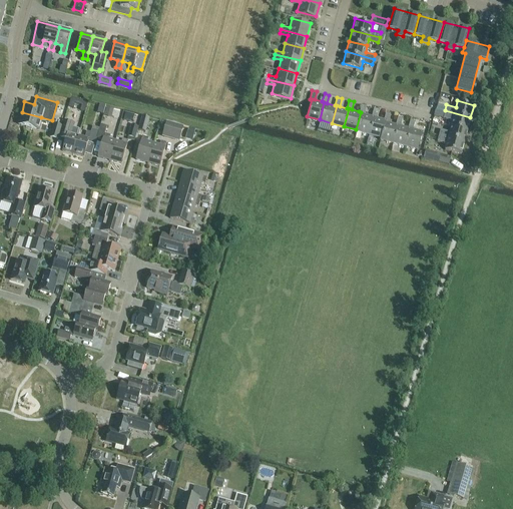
[(445,110),(446,104),(437,101),(435,107),(445,110)]
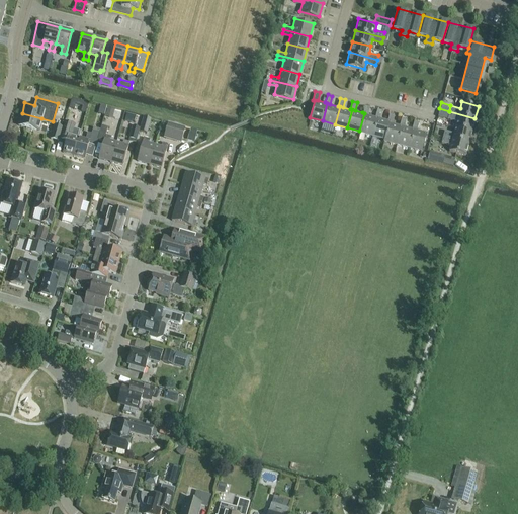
[(376,116),(375,115),(367,113),(369,105),(365,104),(362,112),(364,113),(359,131),(372,134),(376,116)]
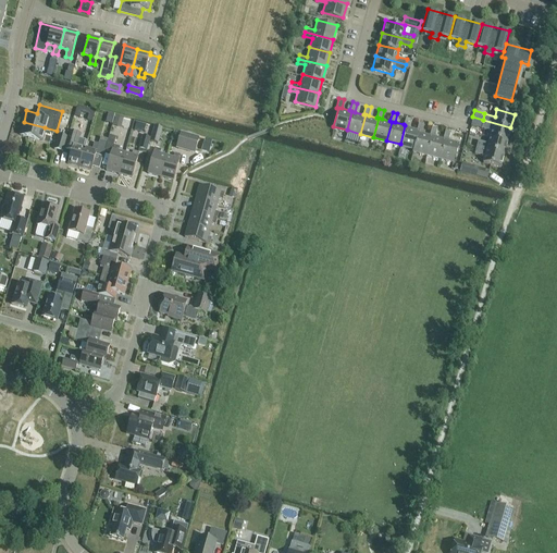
[(121,125),(124,117),(116,114),(113,123),(121,125)]
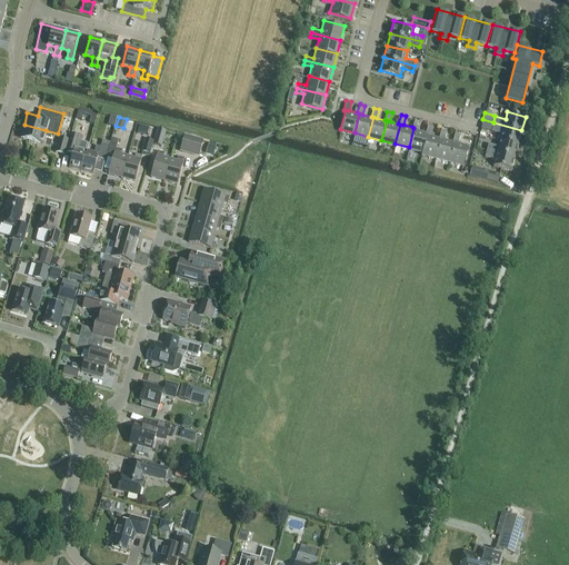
[(428,131),(426,131),(417,129),(420,120),(415,118),(412,127),(413,128),(409,147),(422,151),(428,131)]
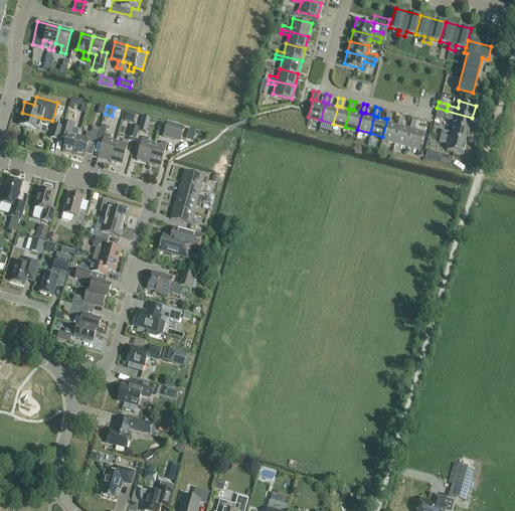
[(469,129),(472,118),(447,111),(445,116),(455,119),(453,125),(469,129)]
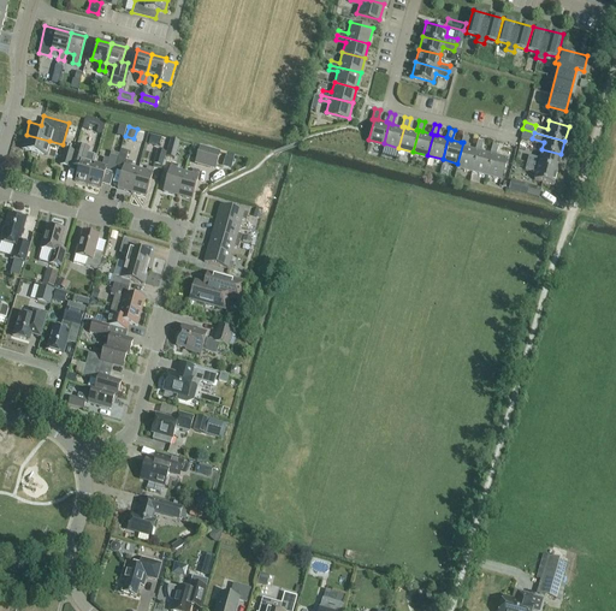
[(478,148),(475,148),(466,146),(468,135),(463,134),(461,142),(463,142),(457,164),(456,165),(472,170),(478,148)]
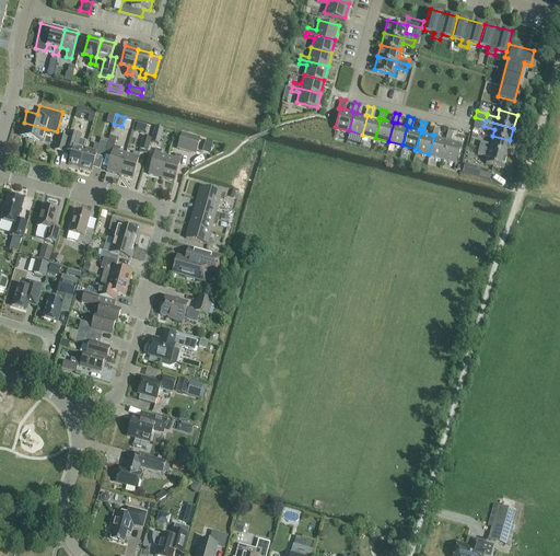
[(44,134),(45,128),(24,123),(21,134),(28,136),(28,138),(34,139),(34,137),(49,141),(51,136),(44,134)]
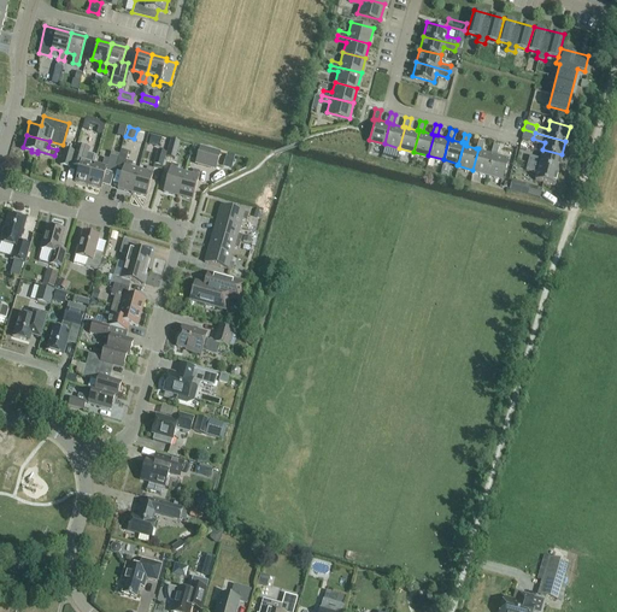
[(175,156),(180,139),(171,136),(166,153),(175,156)]
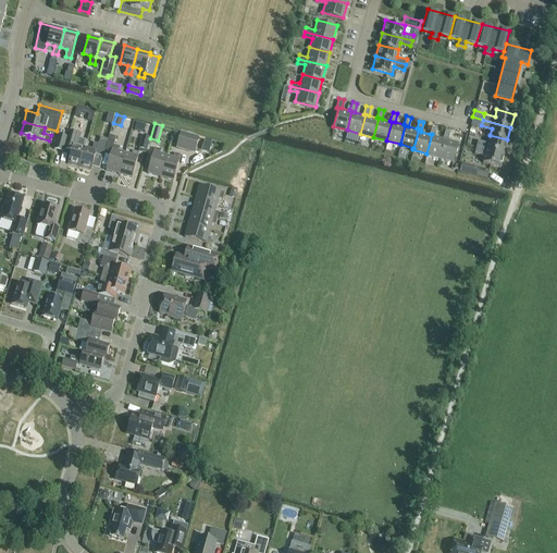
[(445,137),(443,137),(435,135),(437,126),(432,124),(430,134),(432,134),(426,154),(440,157),(445,137)]
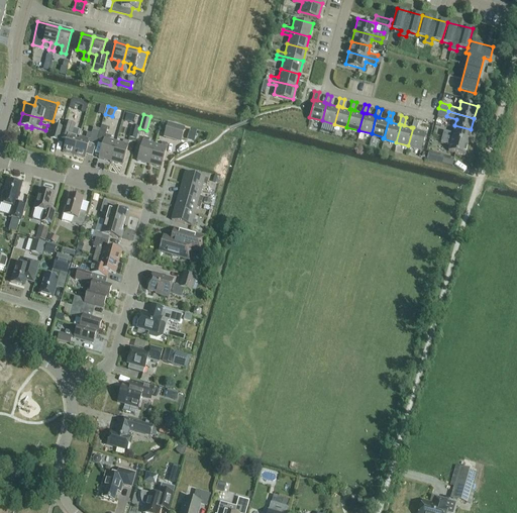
[(81,127),(75,126),(75,122),(65,119),(60,133),(67,135),(63,149),(74,152),(79,134),(81,127)]
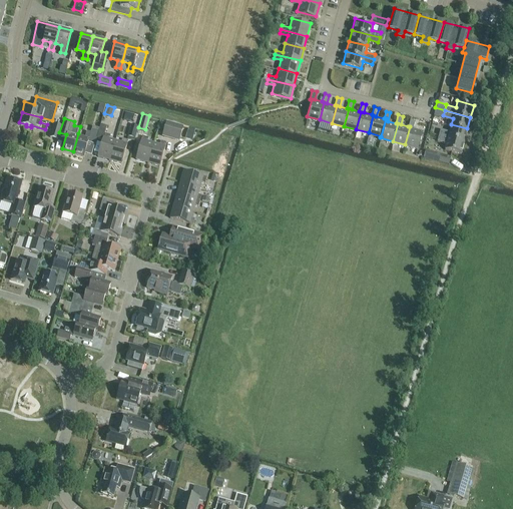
[(410,126),(405,144),(418,147),(422,130),(413,127),(415,119),(410,118),(408,126),(410,126)]
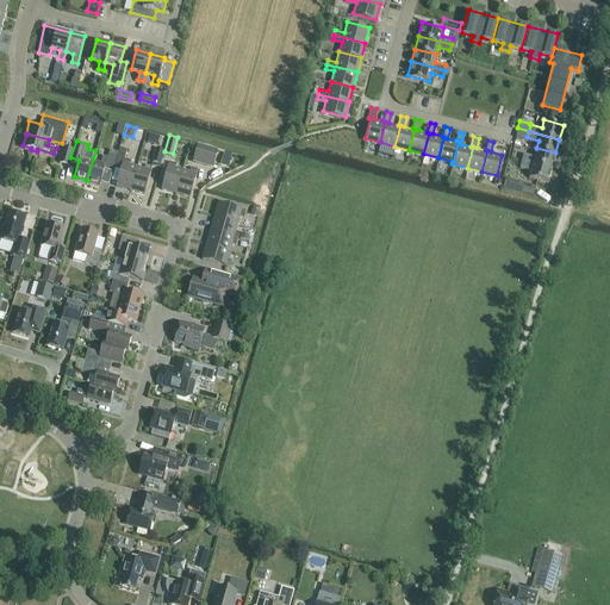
[(213,166),(218,148),(198,142),(192,160),(213,166)]
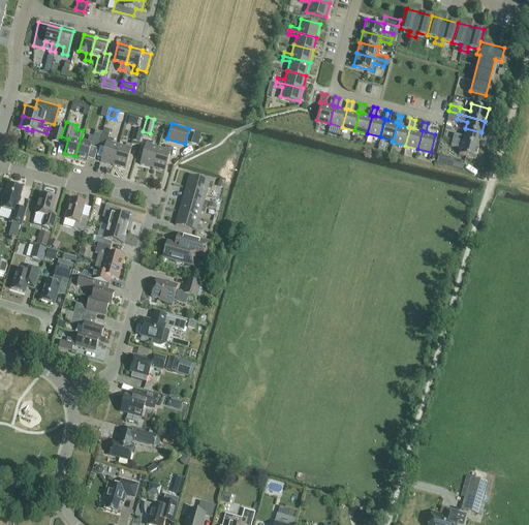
[(60,142),(64,127),(55,125),(51,140),(60,142)]
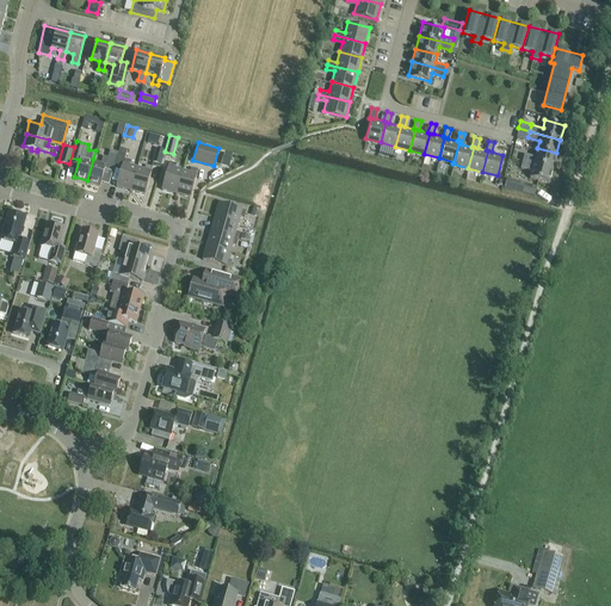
[(130,187),(137,165),(130,162),(131,158),(124,156),(127,147),(119,146),(115,161),(122,164),(116,184),(130,187)]
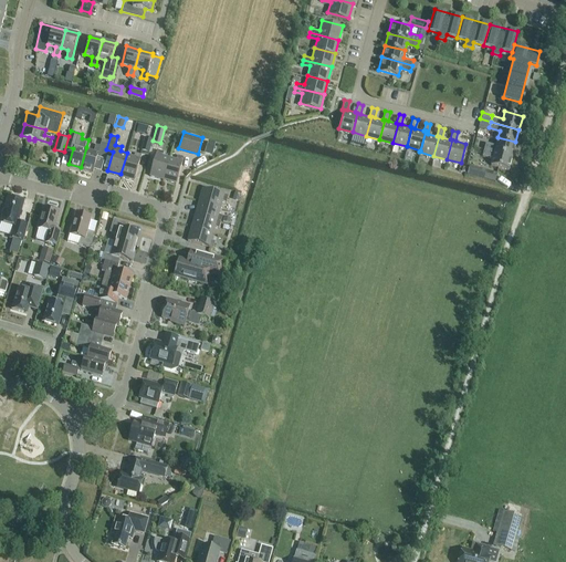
[(127,153),(121,174),(134,178),(142,153),(147,153),(148,151),(153,137),(144,135),(140,148),(142,148),(140,152),(135,151),(134,154),(127,153)]
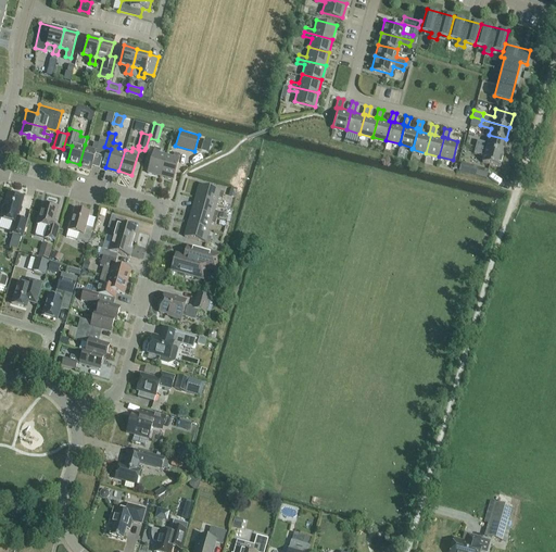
[(503,152),(506,139),(489,135),(487,141),(477,138),(476,145),(503,152)]
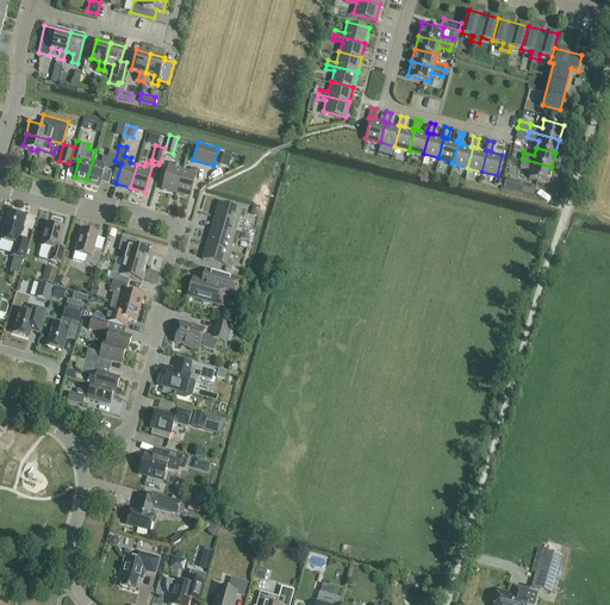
[(93,158),(87,180),(99,184),(104,167),(112,169),(117,153),(109,150),(107,154),(103,153),(100,161),(93,158)]
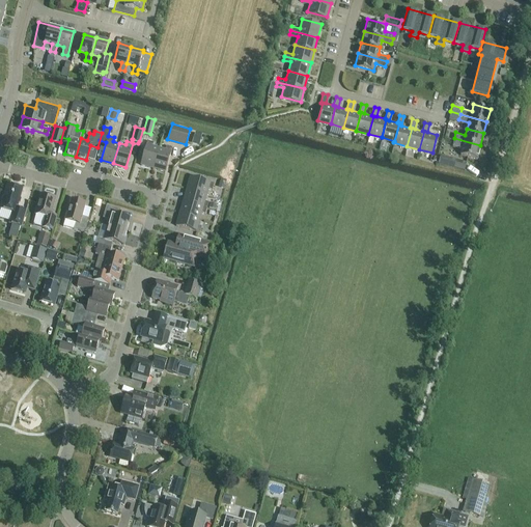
[(152,166),(159,145),(152,144),(154,140),(147,138),(141,163),(152,166)]
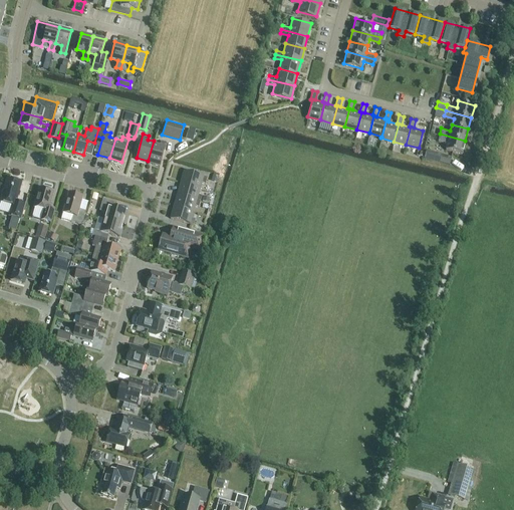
[(462,153),(465,141),(440,134),(438,140),(447,142),(446,148),(462,153)]
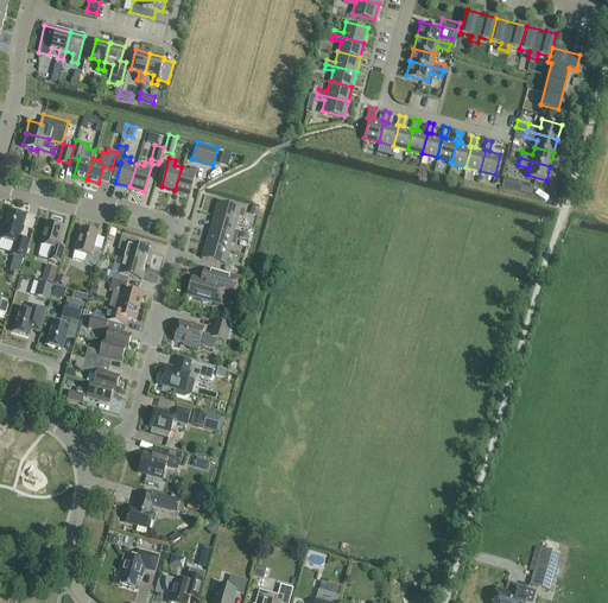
[(182,166),(175,190),(189,194),(197,166),(190,164),(189,169),(182,166)]
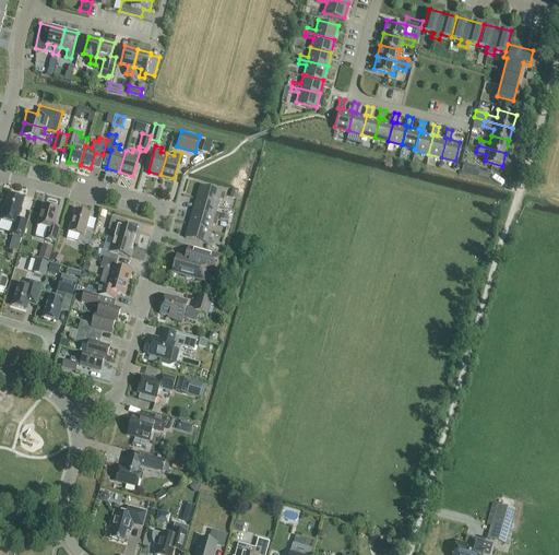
[(464,161),(461,170),(489,177),(491,168),(464,161)]
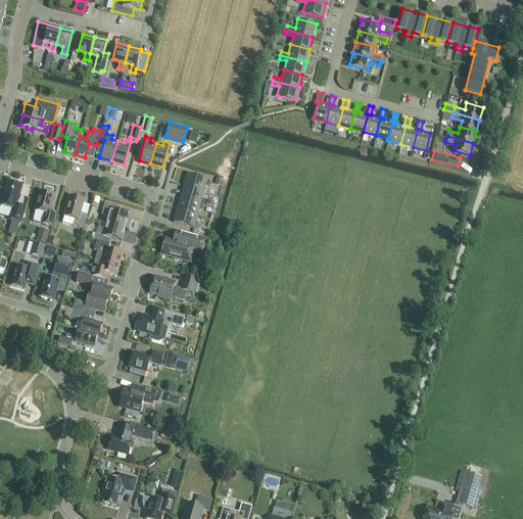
[(184,184),(203,190),(205,184),(208,185),(210,179),(187,172),(184,184)]
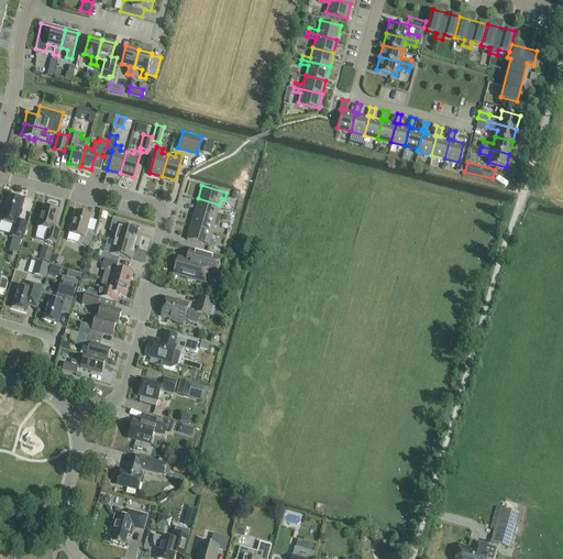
[(240,189),(233,187),(231,195),(238,197),(240,189)]
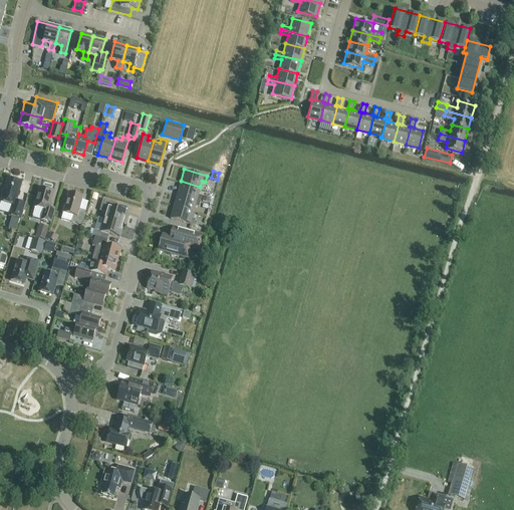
[(21,217),(25,202),(16,199),(21,181),(7,177),(0,200),(12,203),(9,214),(21,217)]
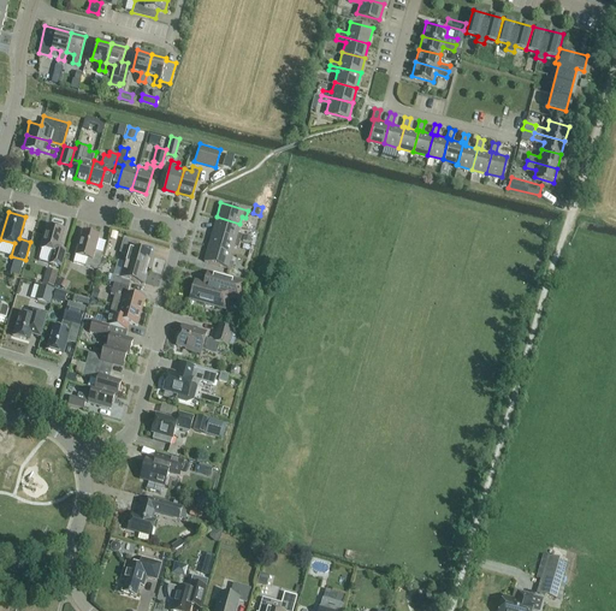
[(238,231),(240,224),(217,217),(212,231),(240,238),(242,232),(238,231)]
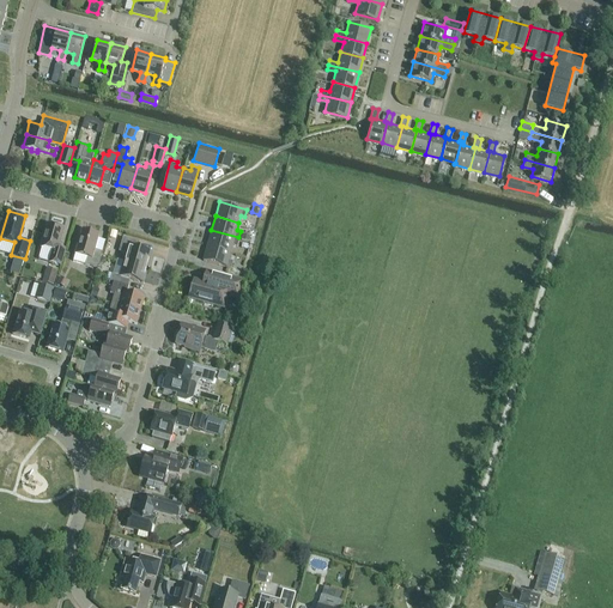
[(61,262),(65,247),(59,244),(64,226),(48,222),(41,244),(53,248),(49,259),(61,262)]
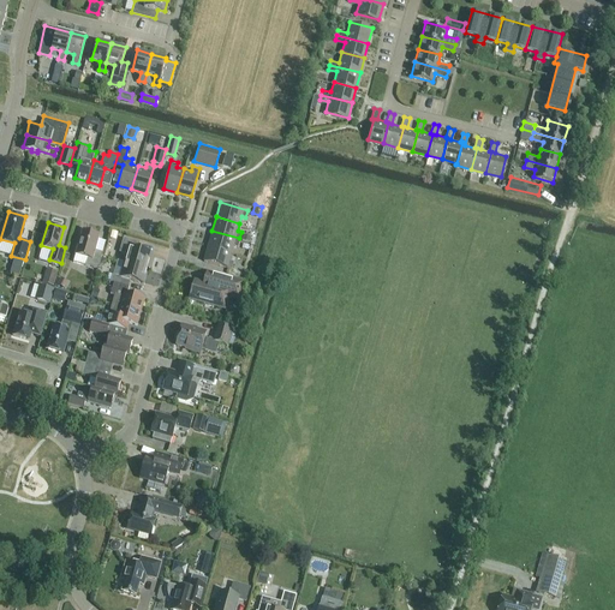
[(97,265),(103,250),(106,239),(99,237),(100,233),(82,228),(73,259),(97,265)]
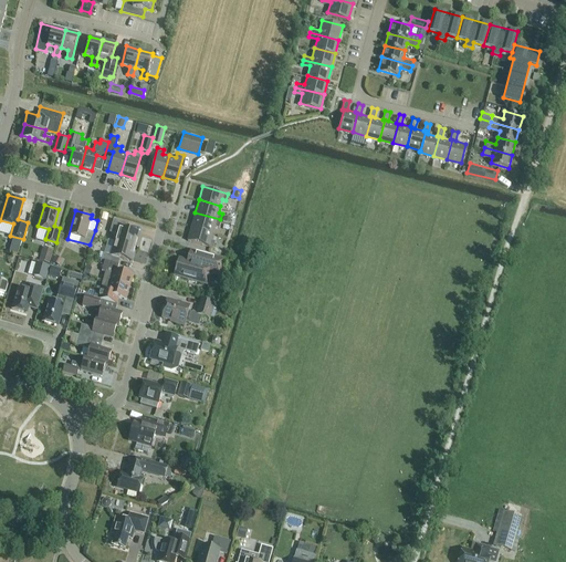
[(219,226),(220,219),(195,212),(191,225),(213,231),(215,225),(219,226)]
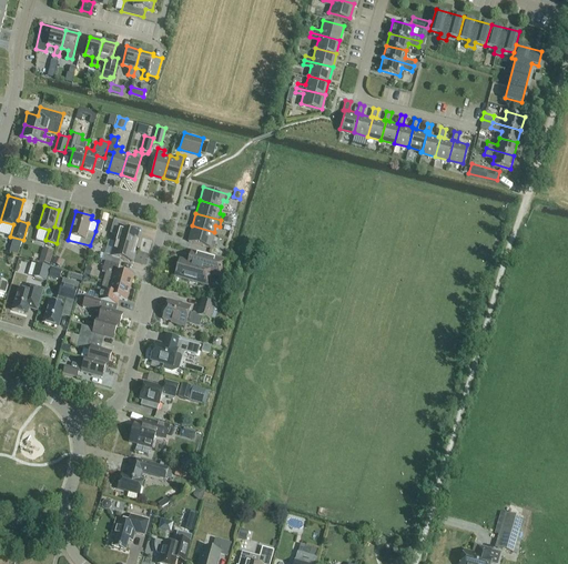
[(114,240),(137,247),(141,232),(127,228),(129,222),(114,218),(110,230),(117,232),(114,240)]
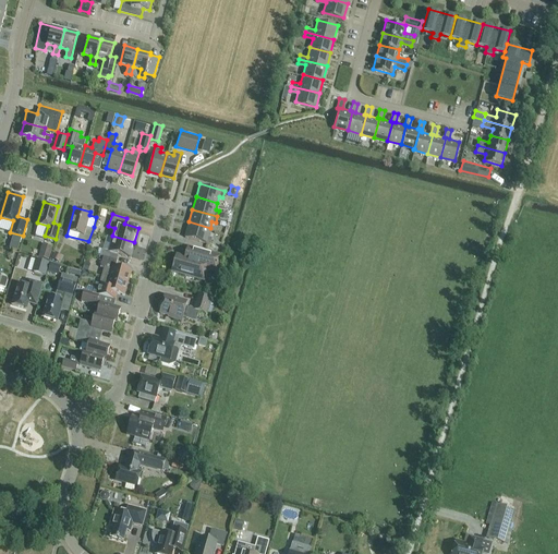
[(208,235),(210,228),(189,221),(185,235),(210,242),(211,236),(208,235)]
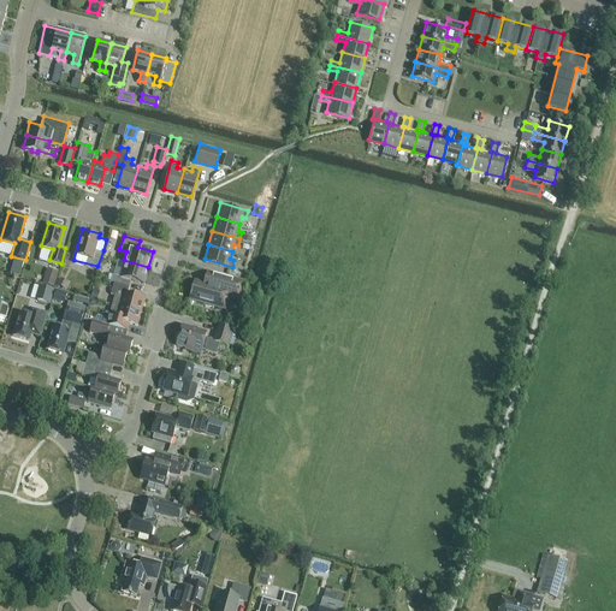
[(148,267),(124,260),(117,257),(111,278),(114,279),(128,283),(129,277),(143,282),(148,267)]
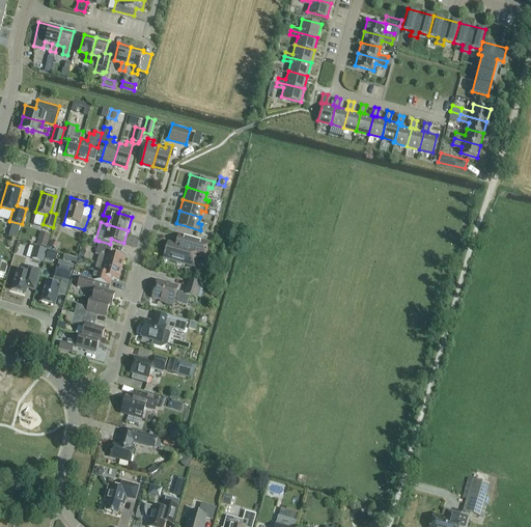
[(47,245),(51,232),(40,229),(37,242),(47,245)]
